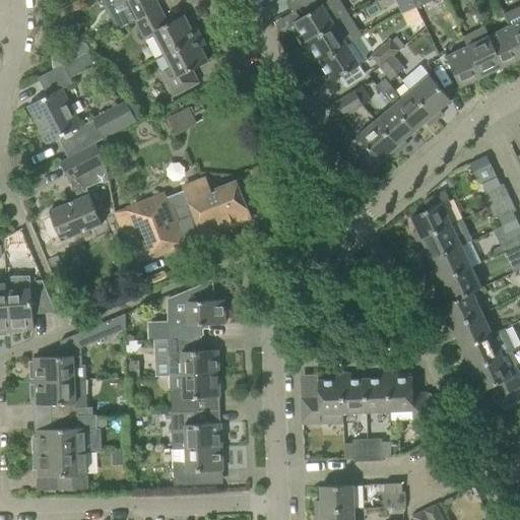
[(154,0),(123,0),(133,18),(135,21),(159,8),(158,5),(154,0)]
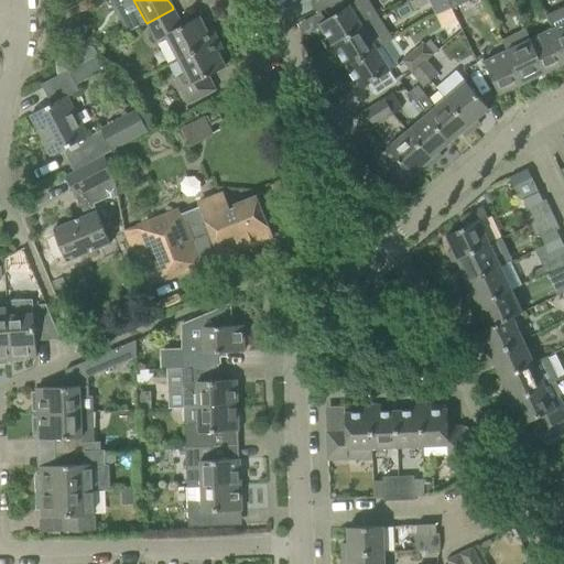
[(344,0),(318,0),(323,10),(344,0)]
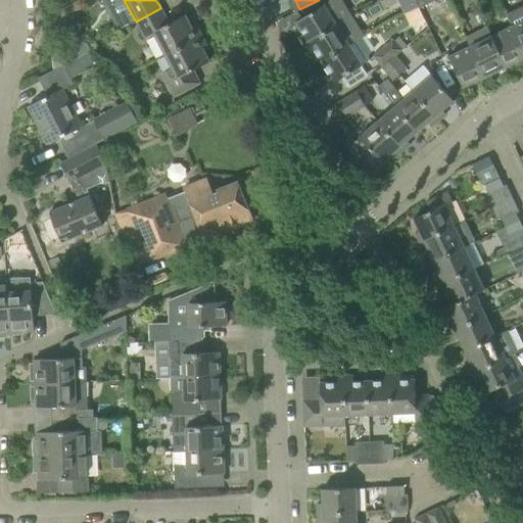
[(302,46),(350,16),(340,0),(331,0),(295,22),(302,35),(297,38),(302,46)]
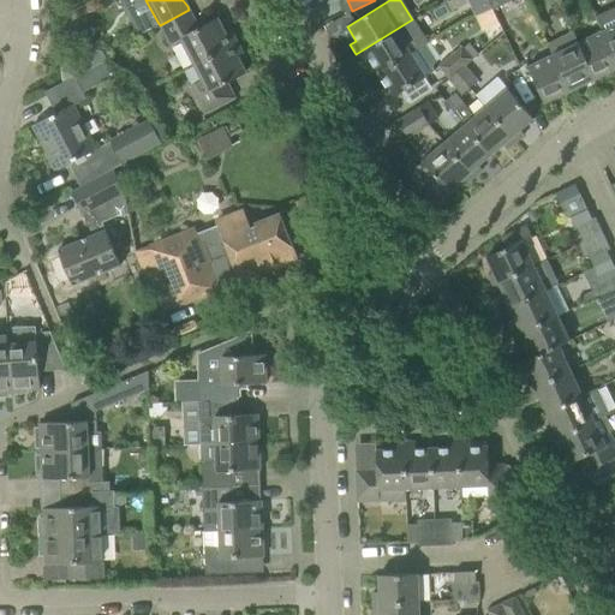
[(487,0),(467,0),(469,1),(476,16),(491,9),(487,0)]
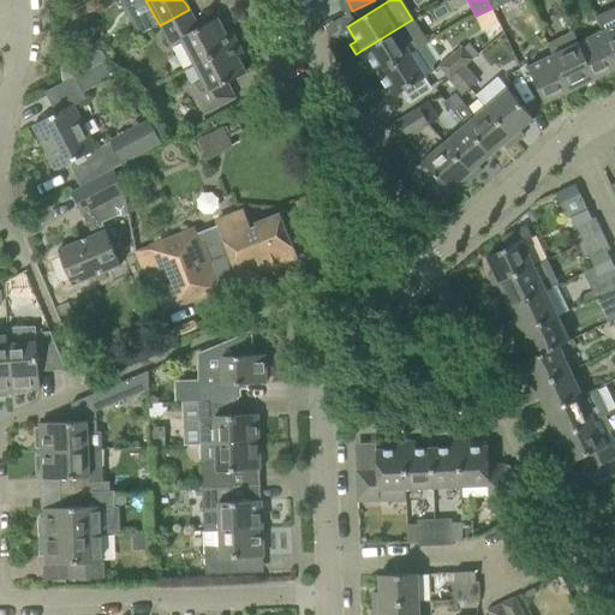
[(614,7),(596,17),(602,33),(605,40),(614,59),(614,7)]
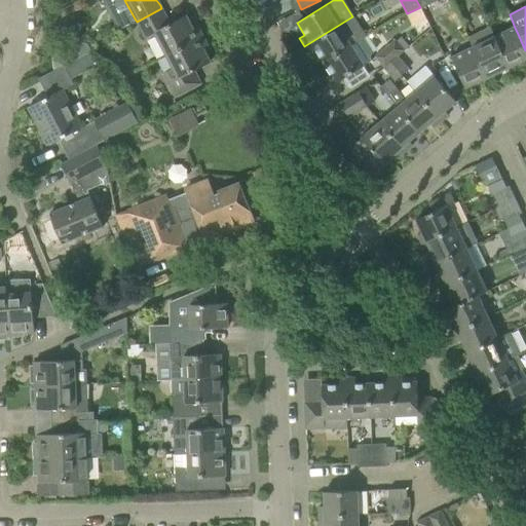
[(202,37),(201,34),(197,28),(193,30),(185,15),(170,24),(161,8),(137,22),(146,40),(154,35),(165,55),(202,37)]
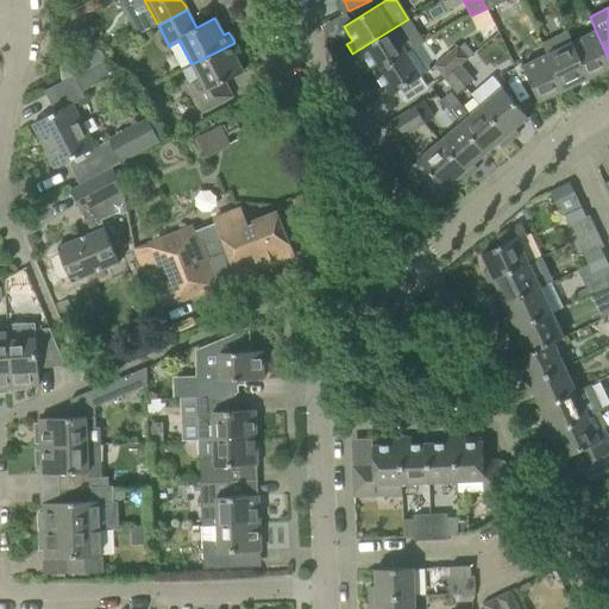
[(374,74),(421,43),(422,42),(408,19),(352,54),(358,64),(364,60),(374,74)]
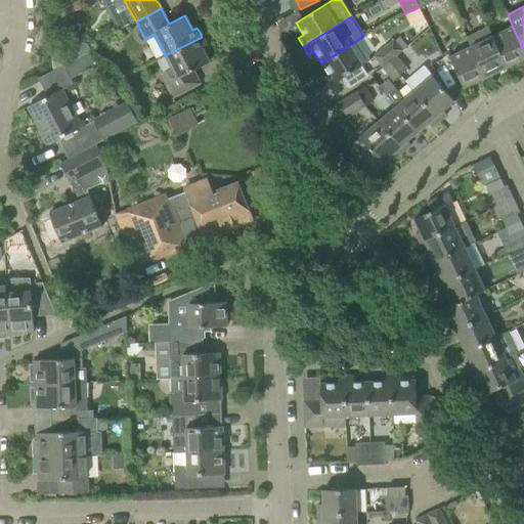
[(507,68),(492,37),(487,28),(466,37),(471,47),(485,78),(507,68)]
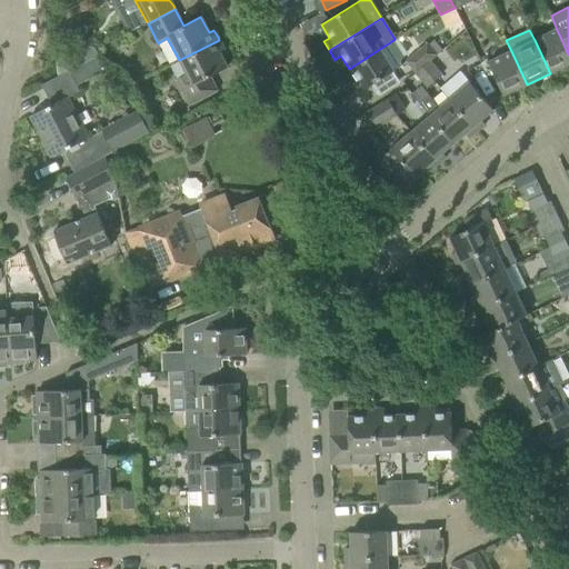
[(568,63),(568,55),(560,37),(557,30),(535,40),(550,73),(568,63)]
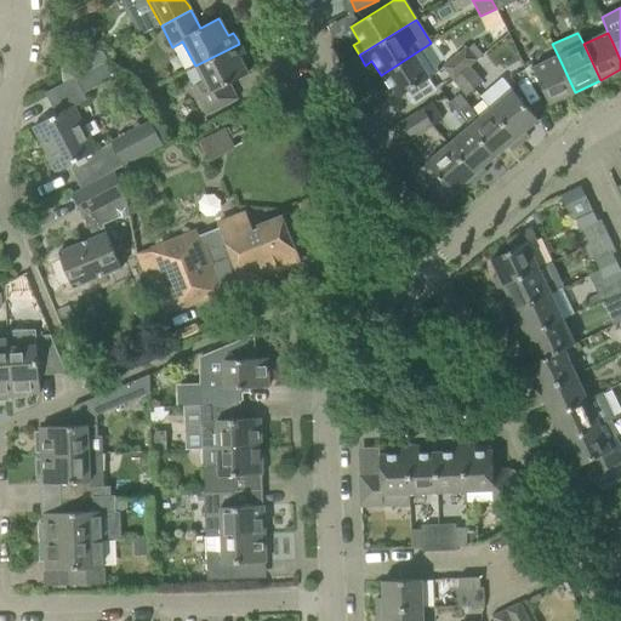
[(245,55),(239,44),(195,66),(203,81),(193,87),(198,96),(206,114),(237,98),(229,84),(248,74),(239,57),(245,55)]
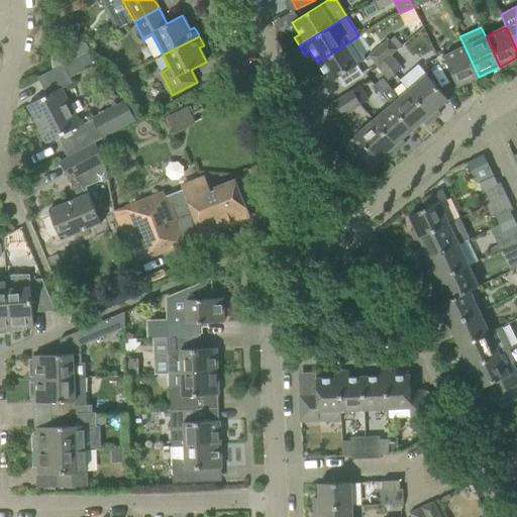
[(356,65),(365,59),(365,58),(364,57),(364,56),(365,55),(365,54),(366,54),(366,53),(368,53),(357,36),(317,63),(324,74),(319,77),(324,86),(356,66),(356,65)]
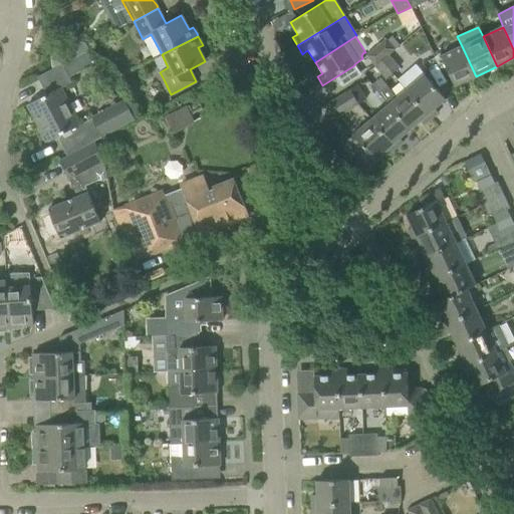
[(387,55),(395,48),(399,46),(392,38),(389,41),(386,38),(366,54),(375,65),(380,60),(387,55)]
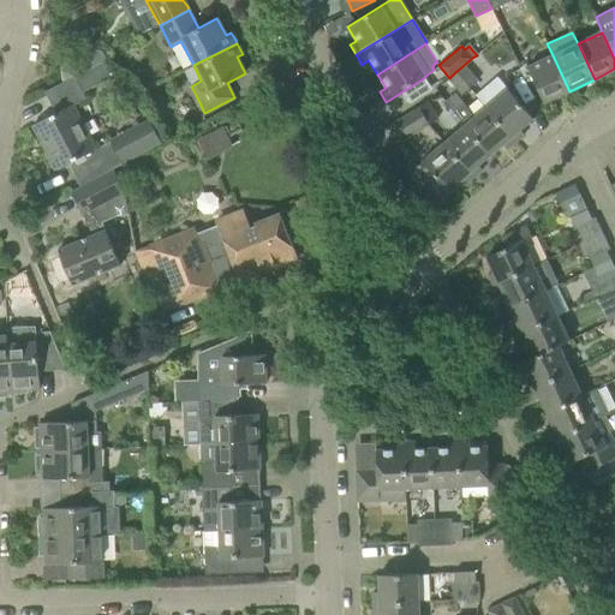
[(90,48),(65,61),(66,63),(73,78),(107,60),(102,52),(90,48)]
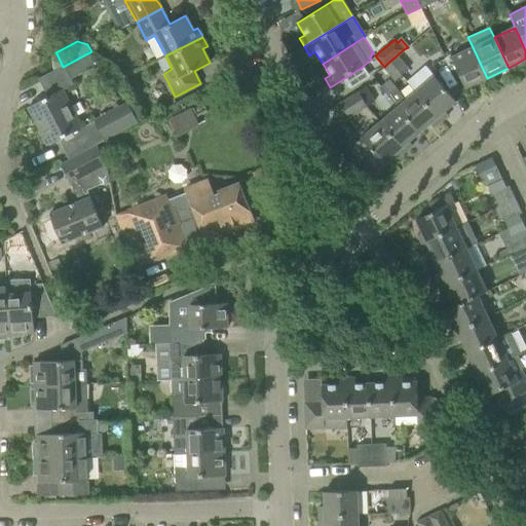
[(487,78),(473,47),(451,58),(465,88),(487,78)]
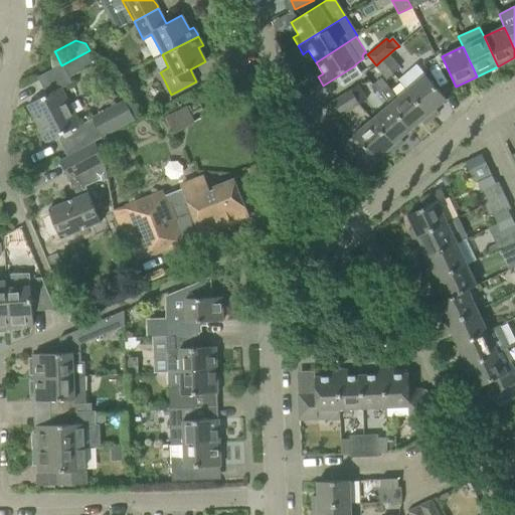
[(398,68),(387,55),(381,60),(392,73),(398,68)]
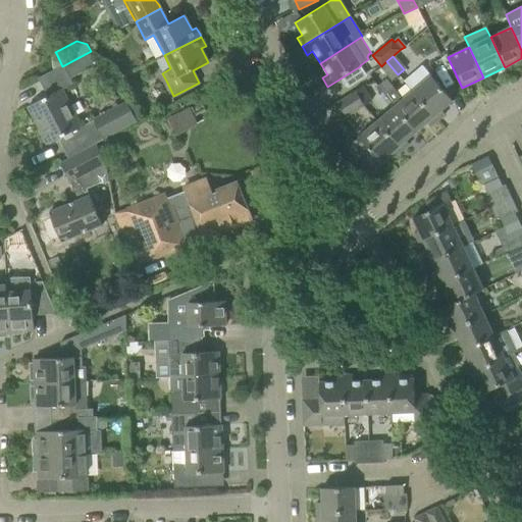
[(398,74),(386,61),(381,66),(393,79),(398,74)]
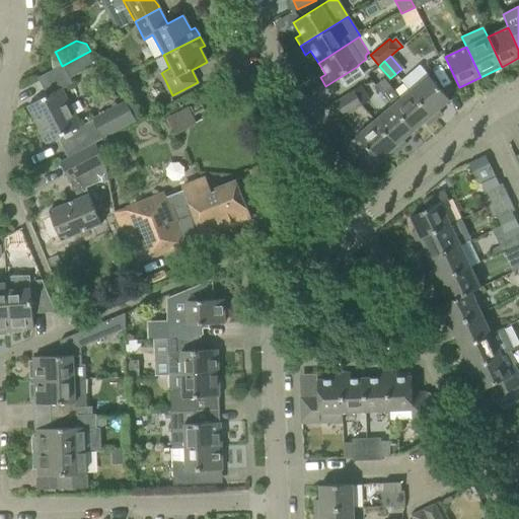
[(61,89),(71,84),(62,66),(38,78),(47,96),(26,106),(47,144),(64,135),(80,127),(61,89)]
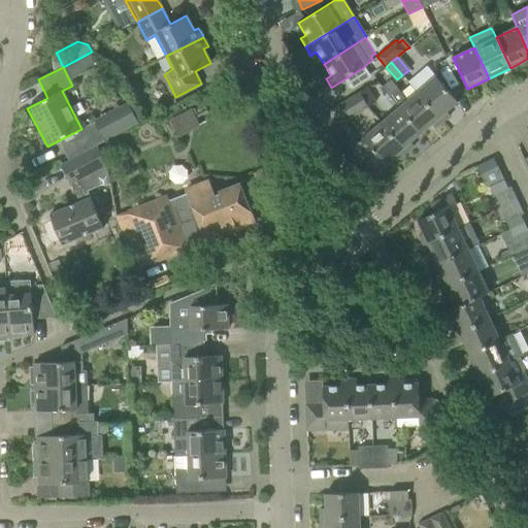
[(457,102),(443,87),(436,77),(418,93),(442,122),(450,116),(447,111),(457,102)]
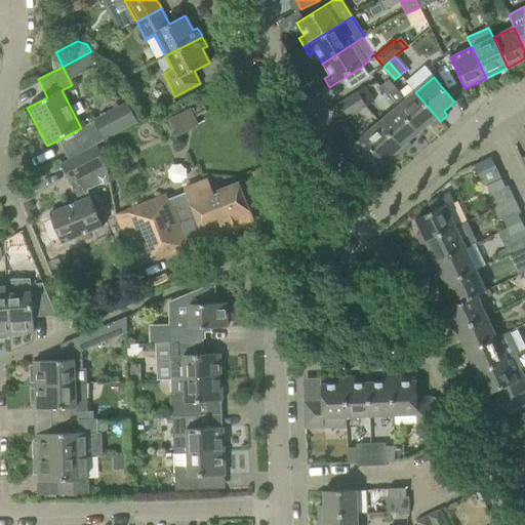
[(440,121),(415,92),(405,101),(389,80),(380,87),(381,89),(388,96),(397,108),(418,132),(429,124),(432,128),(440,121)]
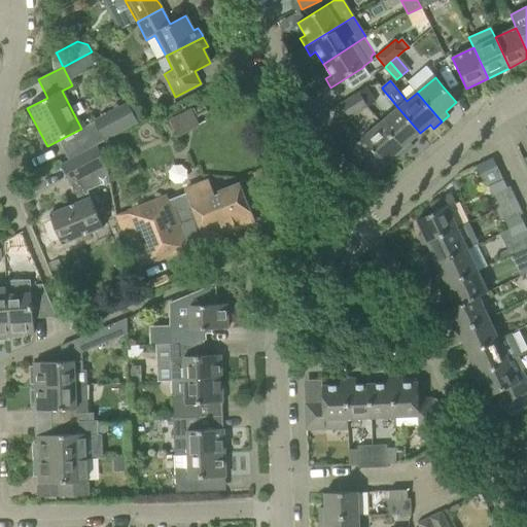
[(375,101),(365,86),(358,92),(366,105),(367,106),(375,101)]
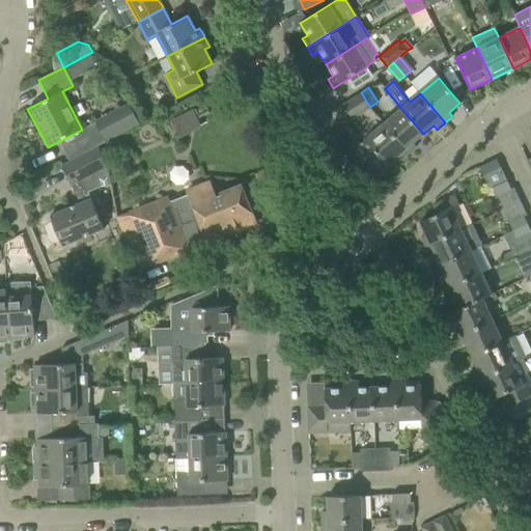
[(369,106),(361,92),(342,104),(351,118),(370,107),(369,106)]
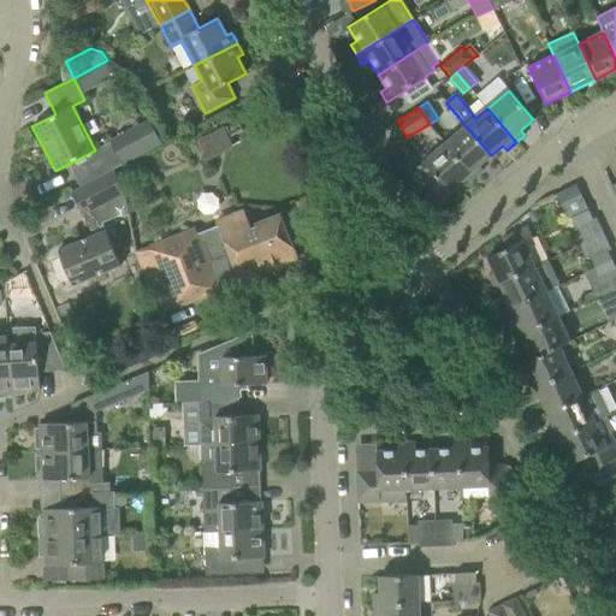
[(111,142),(122,165),(160,144),(148,123),(111,142)]
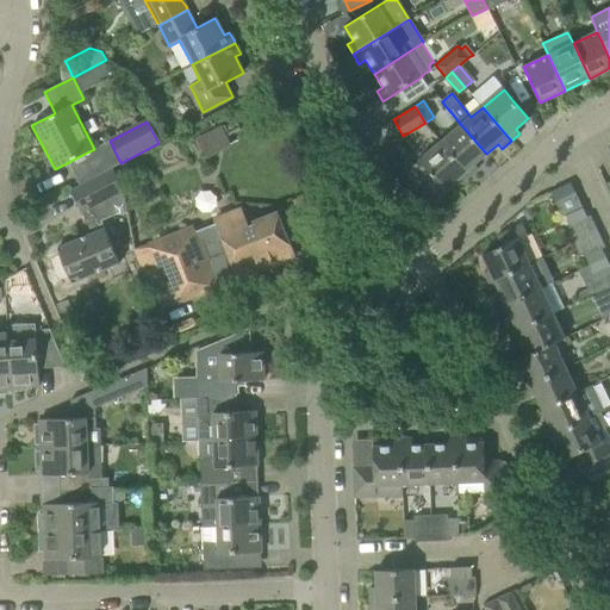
[(486,154),(461,125),(441,143),(470,176),(478,169),(474,165),(486,154)]
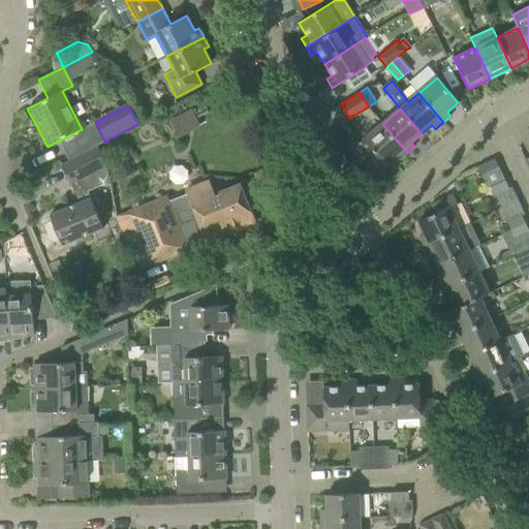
[(407,153),(382,124),(355,146),(372,165),(379,158),(384,164),(396,155),(399,159),(407,153)]
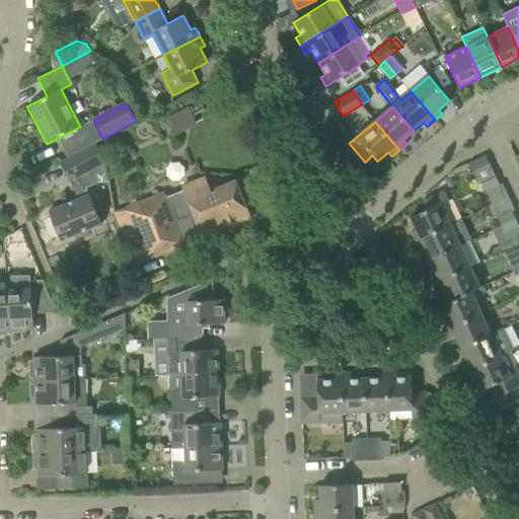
[(106,181),(105,162),(95,144),(78,153),(60,162),(69,180),(70,180),(77,199),(49,211),(61,241),(79,233),(101,224),(85,186),(94,182),(106,181)]
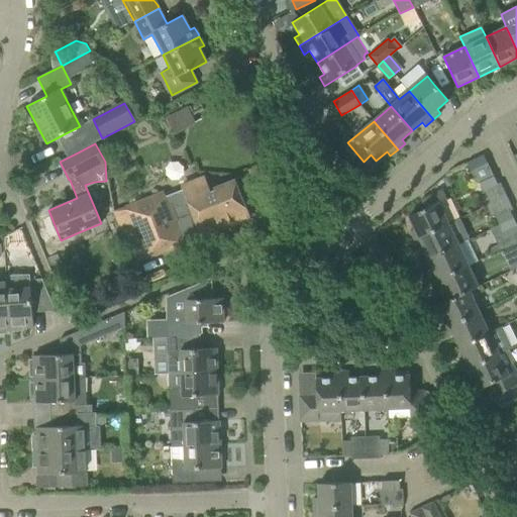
[(483,156),(467,163),(471,171),(487,163),(483,156)]
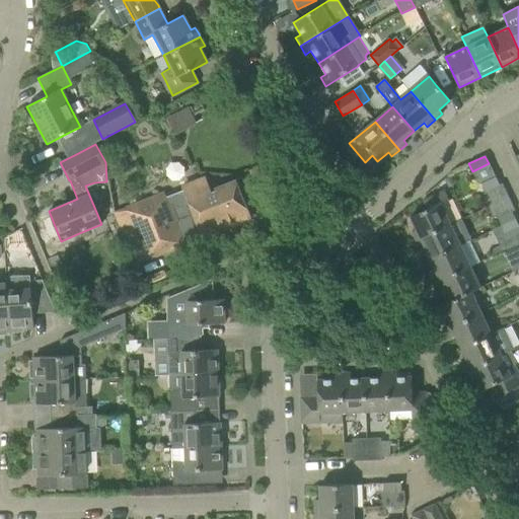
[(499,186),(495,177),(480,183),(484,192),(499,186)]
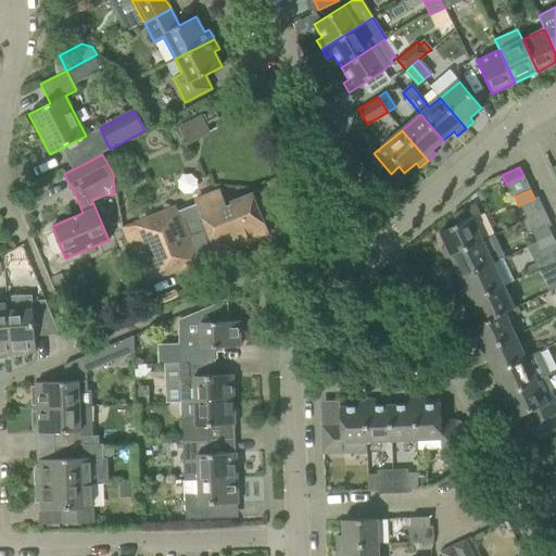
[(217,192),(198,201),(199,204),(177,213),(175,205),(122,228),(144,283),(156,279),(198,262),(196,258),(215,251),(216,255),(268,234),(252,196),(224,207),(217,192)]
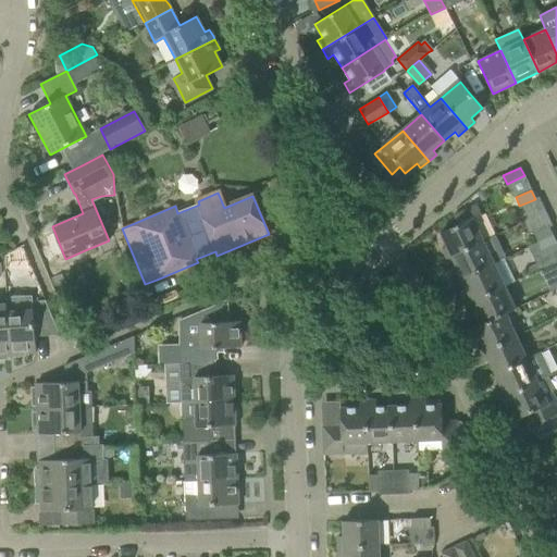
[(484,240),(473,219),(481,215),(477,205),(453,217),(457,225),(440,233),(446,247),(442,249),(446,259),(484,240)]
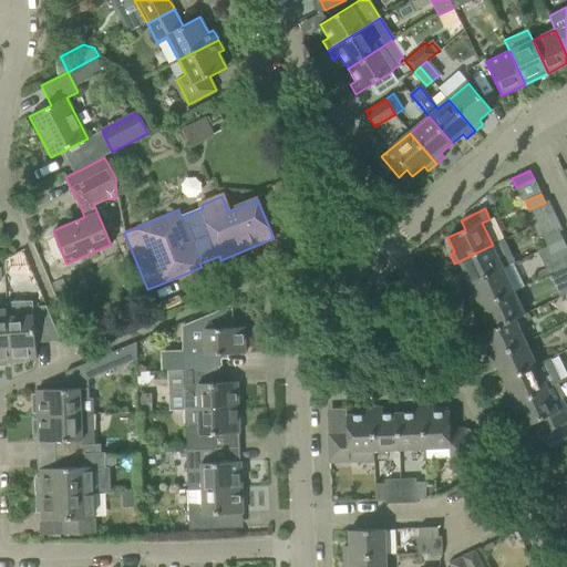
[(563,239),(558,232),(543,239),(546,247),(563,239)]
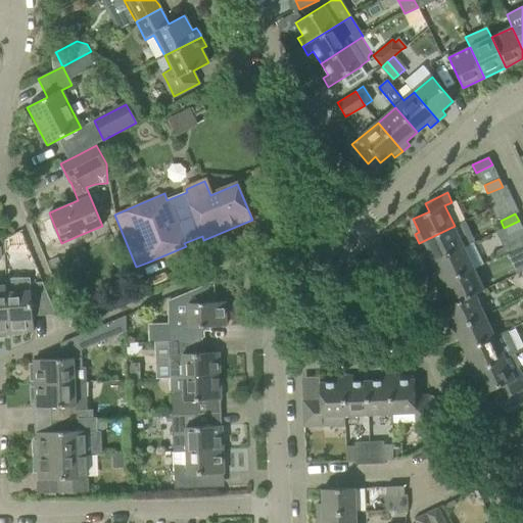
[(522,229),(519,221),(504,228),(508,236),(522,229)]
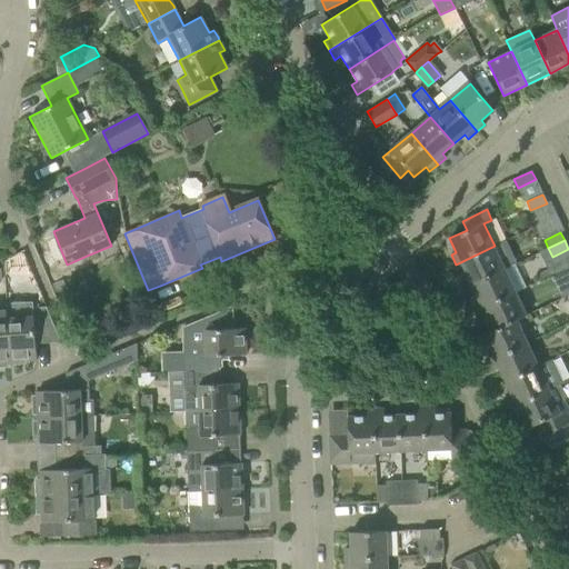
[(506,269),(495,246),(456,265),(460,273),(466,271),(471,285),(506,269)]
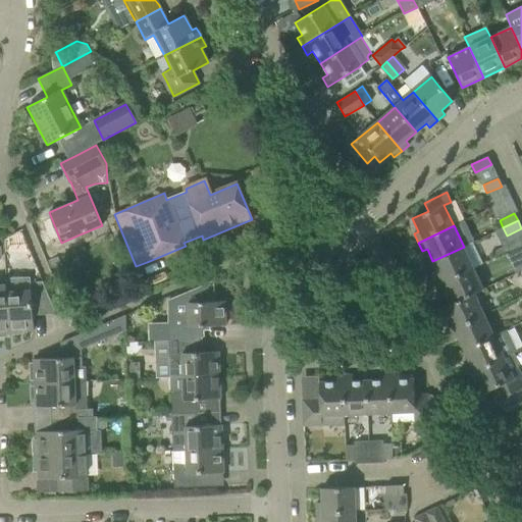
[(473,267),(464,247),(432,261),(438,273),(433,276),(437,284),(473,267)]
